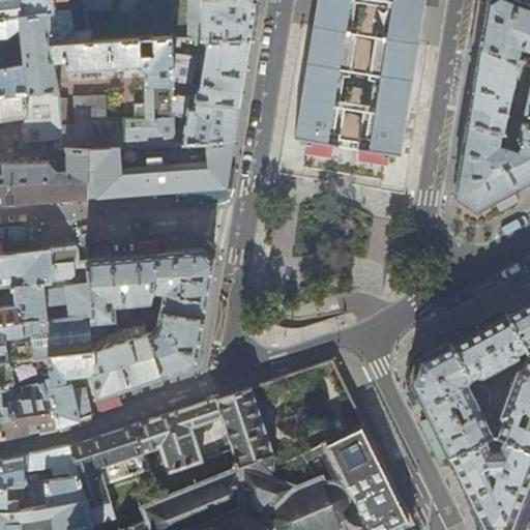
[(0,0),(0,18),(49,13),(50,43),(89,41),(88,29),(72,30),(72,17),(75,17),(75,13),(54,13),(52,0),(0,0)]
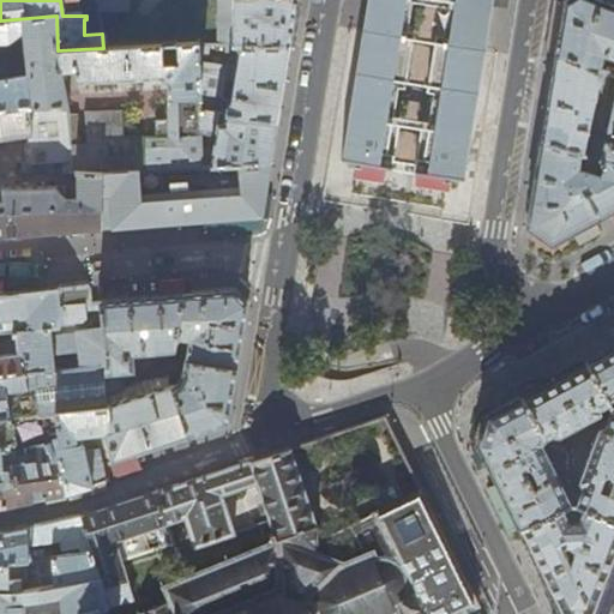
[(296,0),(236,0),(234,44),(289,44),(293,24),(296,0)]
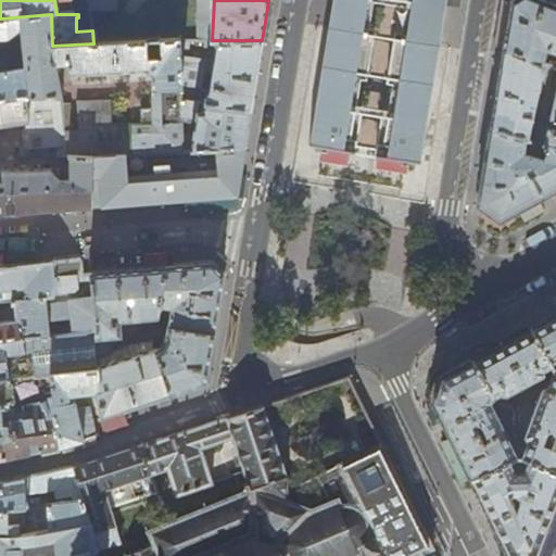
[(312,134),(311,144),(363,152),(418,162),(424,128),(434,64),(444,2),(444,0),(333,0),(326,52),(312,134)]
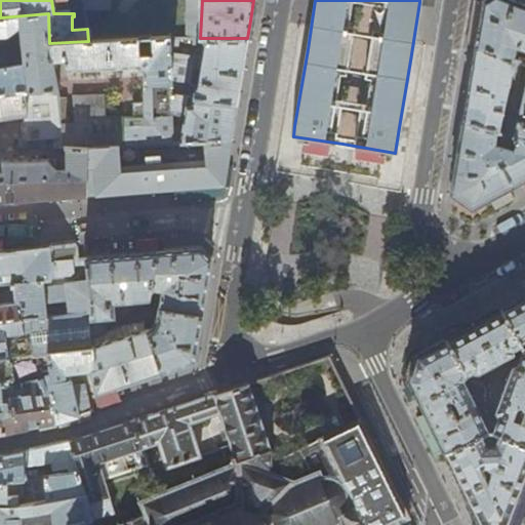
[(524,4),(512,0),(483,0),(482,1),(481,3),(478,24),(474,46),(512,59),(516,46),(524,49),(524,4)]
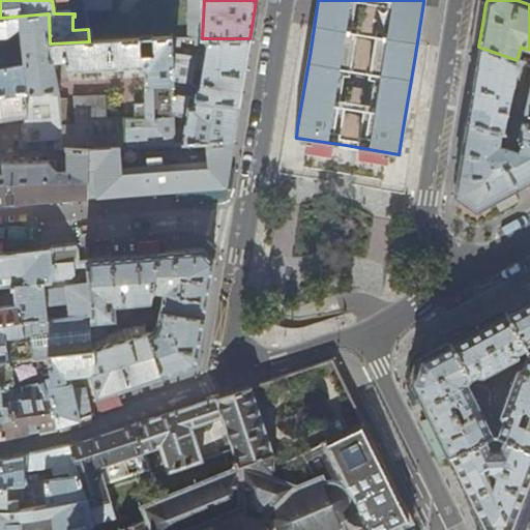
[(89,41),(50,43),(49,13),(0,18),(0,95),(32,91),(58,92),(59,91),(55,60),(65,60),(66,70),(139,66),(145,71),(146,102),(135,102),(135,117),(106,119),(106,96),(74,96),(77,125),(69,125),(66,97),(59,97),(64,147),(68,147),(89,149),(89,148),(176,143),(175,125),(175,116),(175,94),(172,38),(171,37),(153,38),(153,40),(153,55),(140,55),(140,41),(140,39),(89,41)]
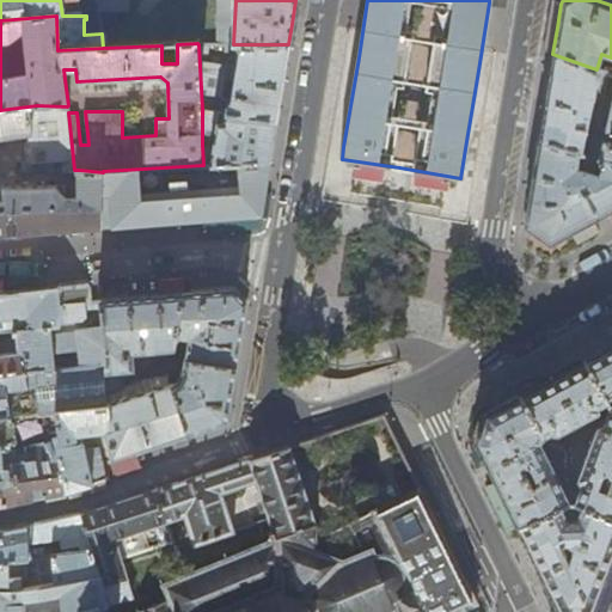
[(199,44),(202,109),(277,122),(282,85),(282,81),(288,44),(233,44),(225,44),(225,51),(233,51),(239,50),(237,66),(208,61),(207,44),(199,44)]
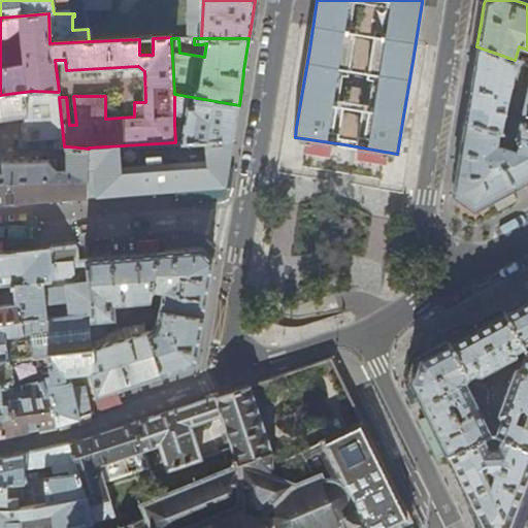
[(515,60),(476,46),(470,87),(470,89),(464,122),(502,132),(515,75),(522,77),(526,64),(515,60)]
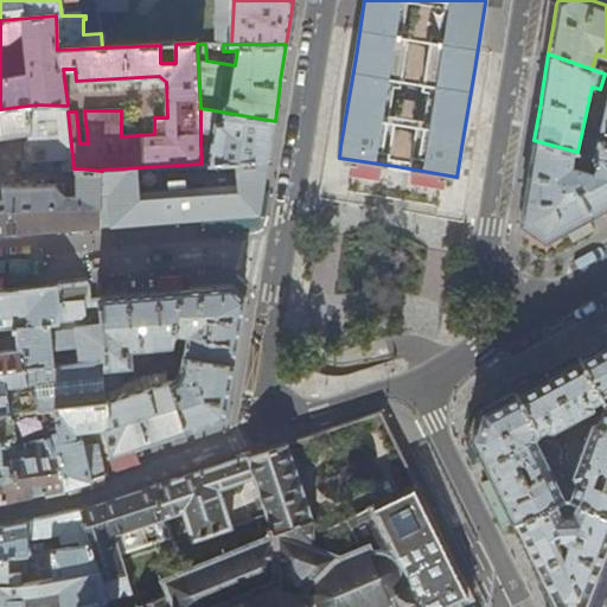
[(606,75),(605,74),(600,89),(595,114),(604,116),(600,133),(606,134),(606,141),(599,140),(595,155),(606,159),(606,75)]
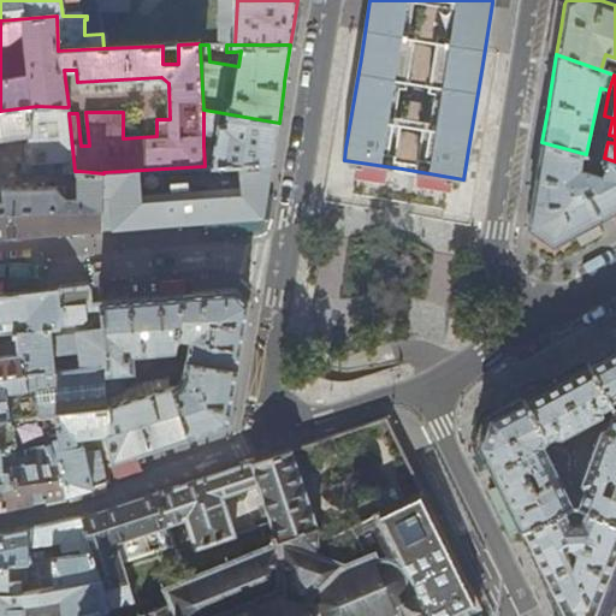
[(0,211),(102,208),(104,173),(80,171),(78,199),(67,199),(67,185),(1,187),(1,188),(0,188),(0,140),(1,147),(9,147),(7,138),(28,135),(29,144),(21,146),(23,175),(57,171),(55,161),(63,161),(64,173),(73,172),(75,171),(69,113),(67,107),(37,106),(0,111),(0,211)]
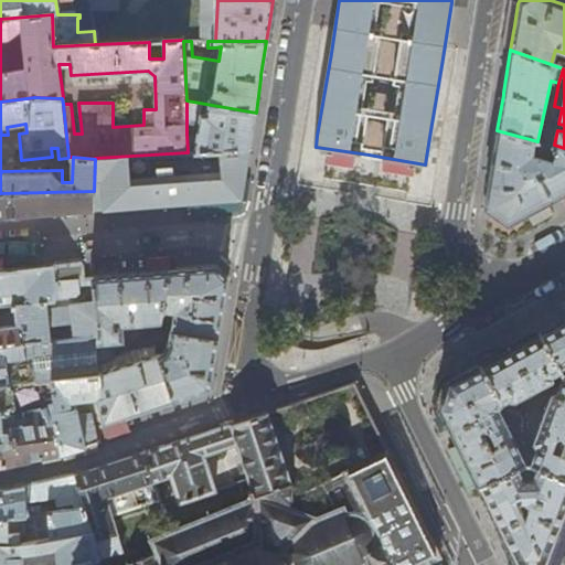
[(256,113),(187,100),(187,124),(195,125),(195,124),(201,124),(199,139),(193,138),(194,136),(187,134),(188,152),(249,150),(253,131),(256,113)]
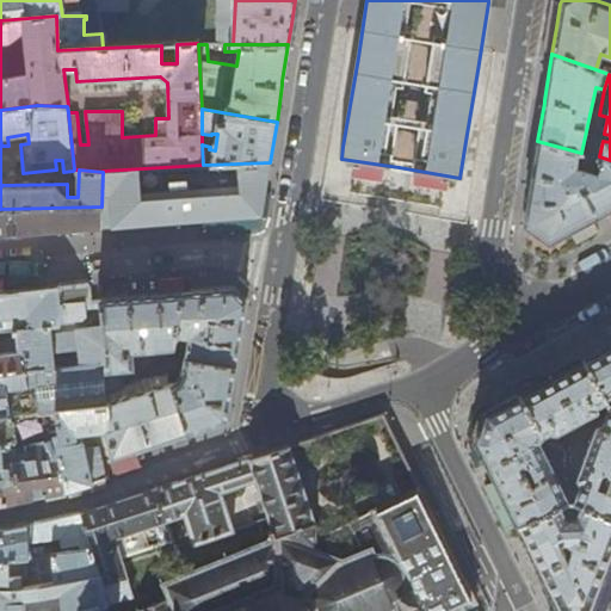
[(610,209),(610,160),(599,156),(591,155),(581,153),(537,141),(531,183),(524,222),(523,226),(549,242),(553,241),(587,222),(610,209)]
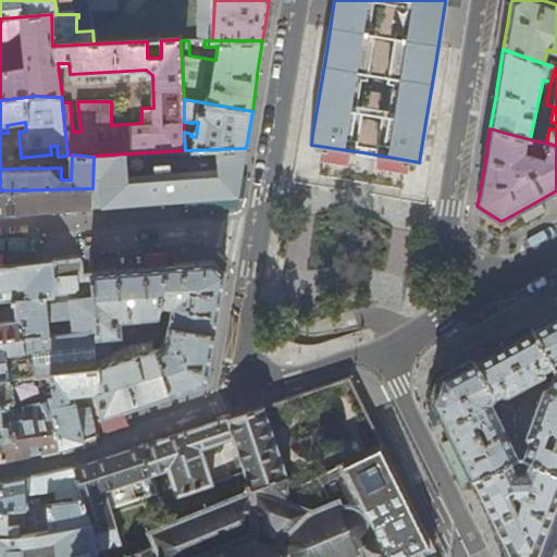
[(246,148),(185,150),(94,156),(94,157),(93,188),(91,208),(139,205),(193,199),(237,196),(239,178),(246,148)]
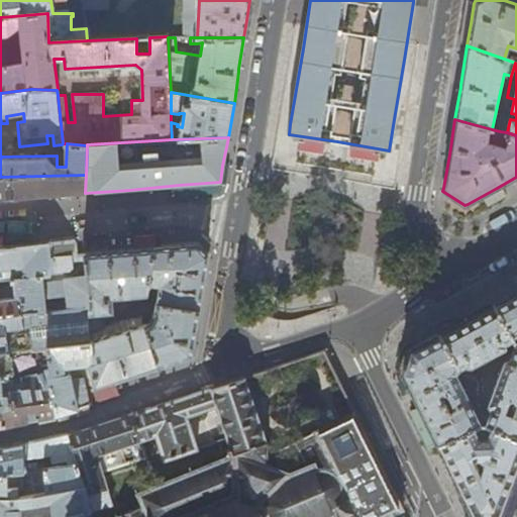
[(0,200),(12,200),(85,193),(86,175),(0,177),(0,200)]
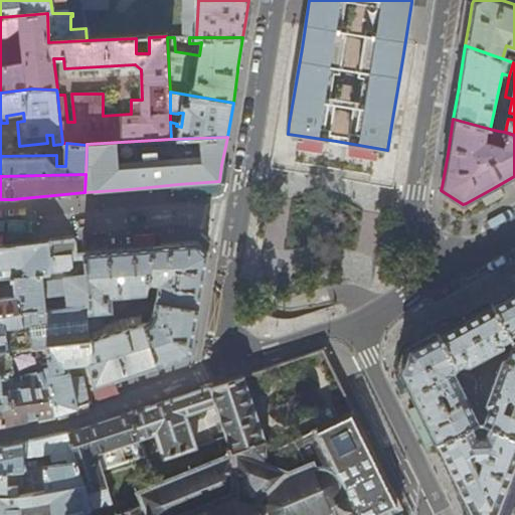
[(49,242),(51,254),(76,252),(75,239),(59,240),(49,242)]
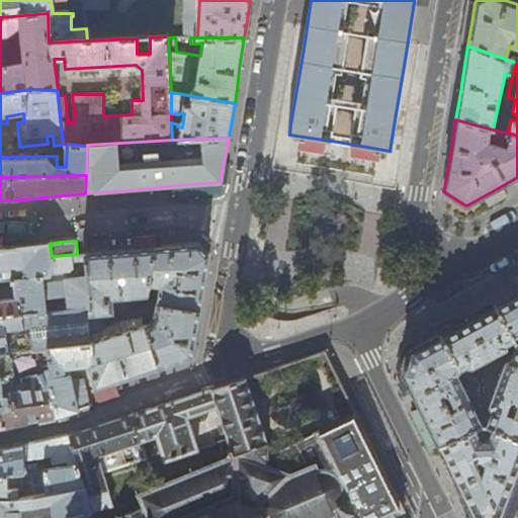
[(0,280),(13,280),(17,279),(40,277),(49,276),(50,274),(52,260),(52,259),(52,256),(50,244),(0,247),(0,280)]
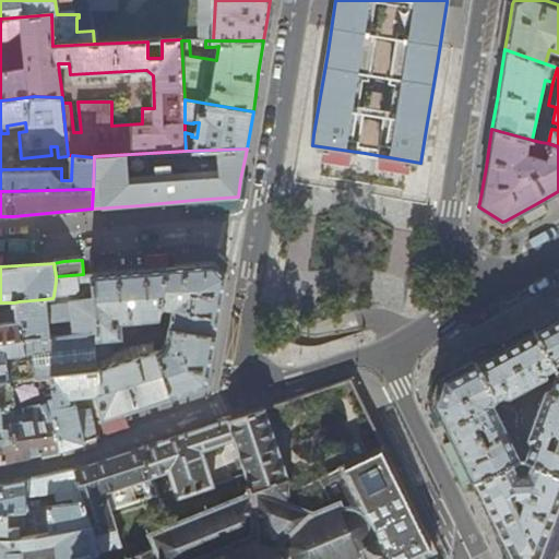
[(51,415),(60,450),(78,444),(95,440),(97,439),(94,423),(90,409),(76,411),(75,396),(96,394),(103,420),(123,413),(171,396),(175,395),(207,384),(210,371),(214,344),(221,302),(225,276),(218,270),(214,264),(176,266),(91,274),(92,276),(94,294),(94,300),(96,330),(98,358),(110,354),(109,339),(121,337),(120,323),(158,319),(161,306),(163,306),(164,310),(173,311),(168,326),(167,337),(163,348),(99,369),(99,371),(51,376),(52,394),(46,395),(46,396),(48,396),(49,399),(49,400),(49,402),(48,403),(47,404),(54,402),(51,415)]
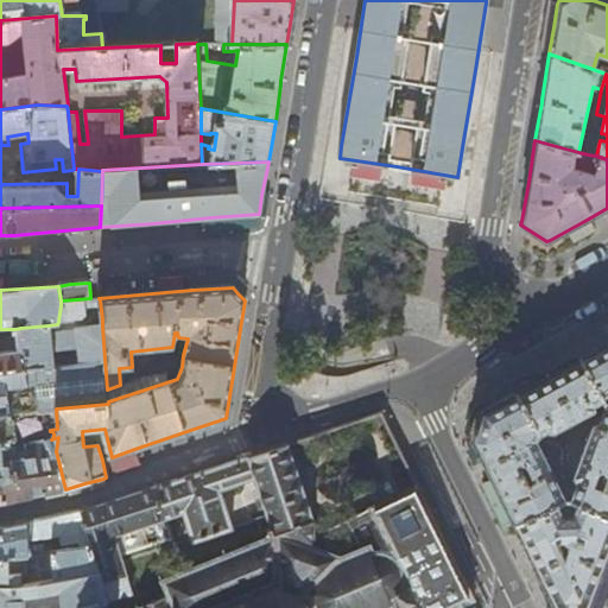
[(61,305),(58,322),(81,321),(84,316),(83,303),(100,301),(99,298),(95,298),(90,298),(61,301),(61,304),(61,305)]
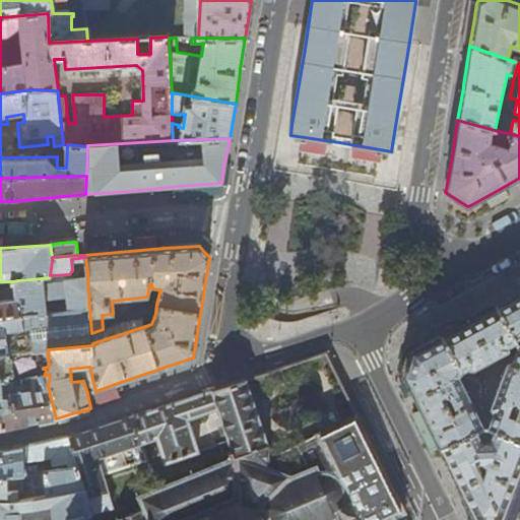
[(0,319),(45,314),(43,301),(67,297),(68,310),(89,307),(87,279),(65,281),(65,283),(42,285),(41,278),(17,280),(13,281),(12,285),(0,286),(0,319)]
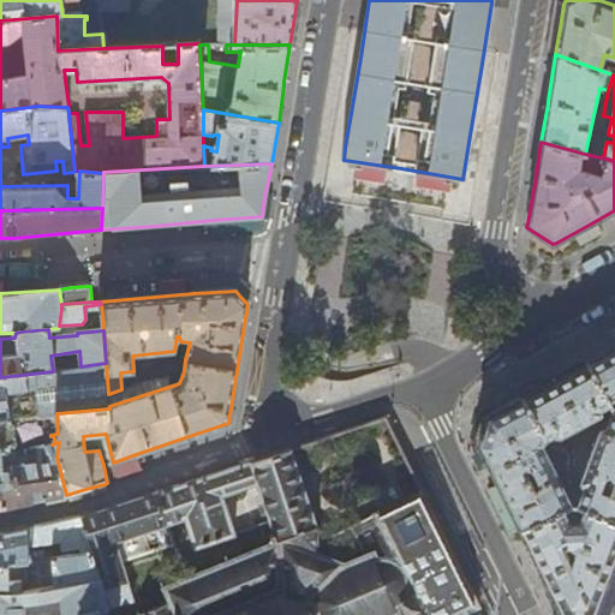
[(614,346),(587,362),(610,401),(614,398),(614,346)]
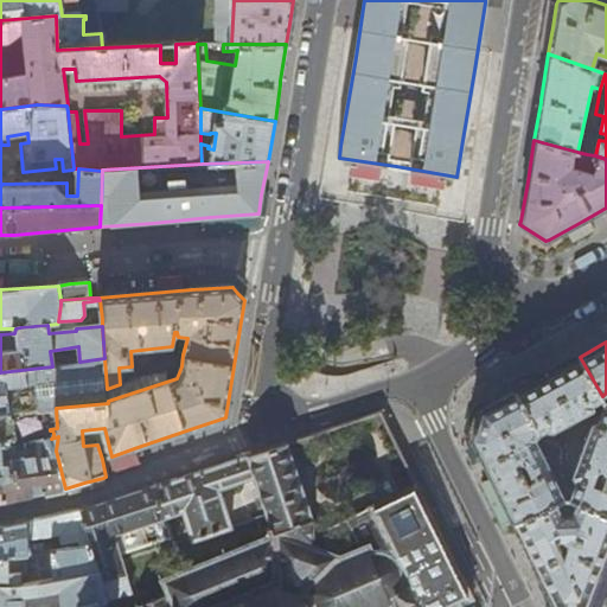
[(545,376),(516,393),(540,434),(548,429),(548,430),(554,430),(594,408),(593,406),(604,398),(602,396),(580,357),(545,376)]
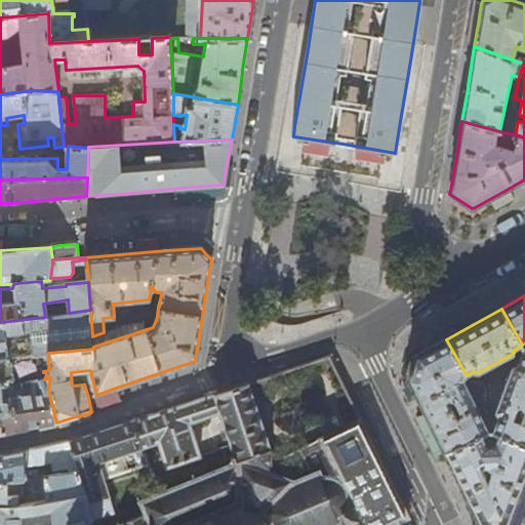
[(0,359),(48,353),(93,349),(93,347),(92,336),(90,310),(69,313),(45,317),(0,322),(0,359)]
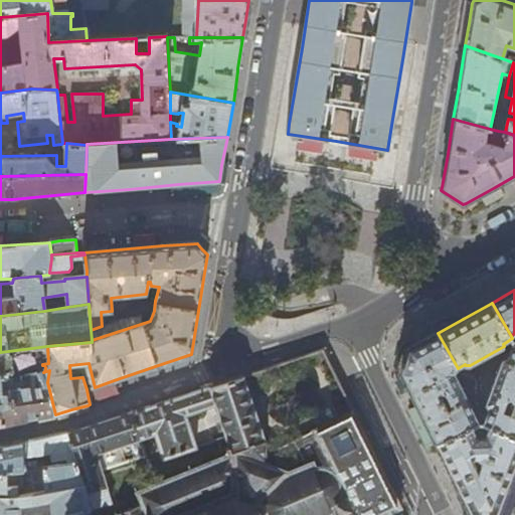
[(415,403),(436,444),(471,426),(479,422),(455,373),(458,368),(438,333),(420,342),(408,348),(400,372),(415,403)]
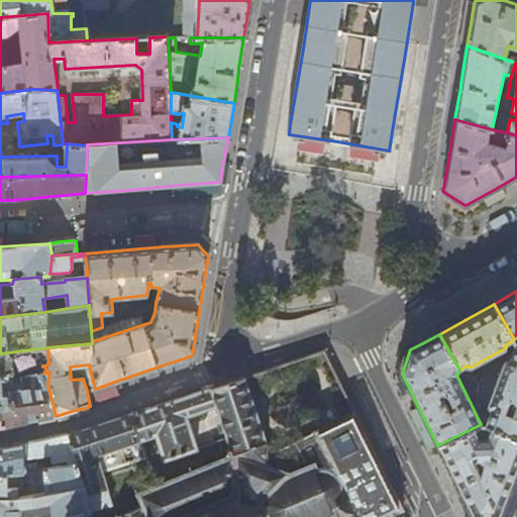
[(516,344),(513,346),(508,360),(506,359),(503,362),(488,404),(489,408),(491,409),(485,425),(491,427),(516,436),(516,344)]
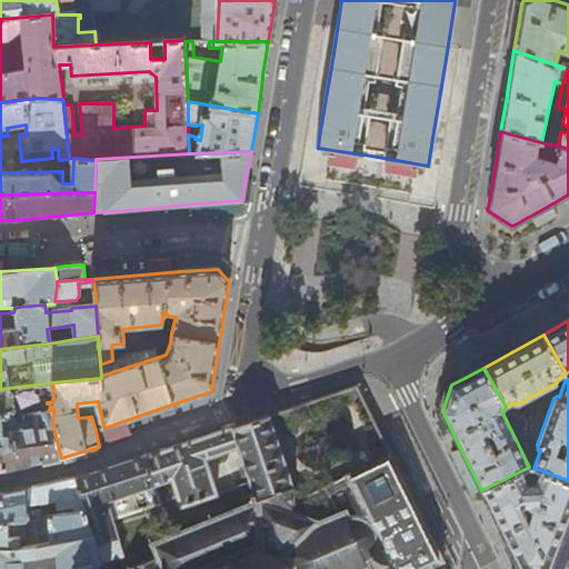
[(0,435),(16,431),(10,412),(39,407),(39,406),(39,405),(41,403),(42,402),(45,402),(47,402),(53,401),(52,382),(0,389),(0,435)]
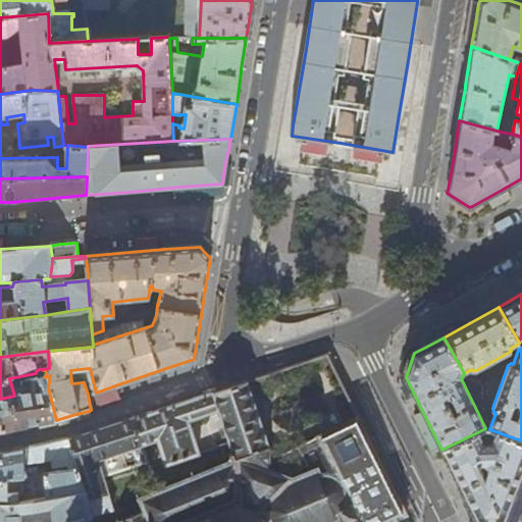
[(0,429),(37,423),(56,420),(48,387),(50,375),(44,377),(45,376),(46,375),(46,373),(46,372),(45,370),(43,370),(43,369),(41,369),(39,369),(38,370),(36,371),(36,372),(36,373),(9,378),(14,396),(0,399),(0,429)]
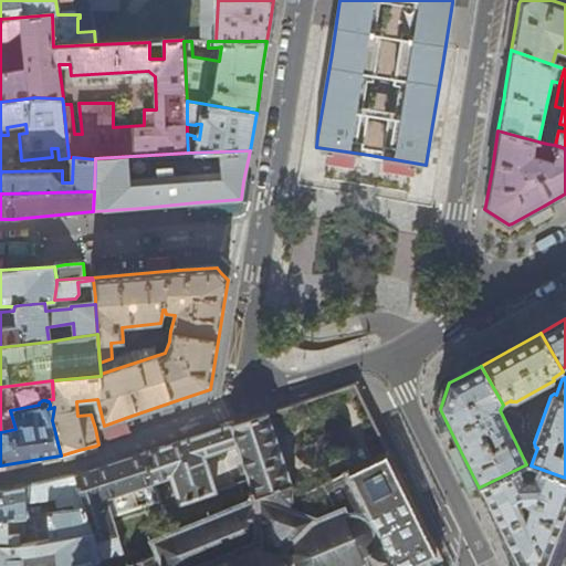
[(239,484),(245,502),(259,496),(292,510),(292,500),(292,486),(266,412),(245,419),(178,441),(144,452),(155,482),(171,478),(180,504),(217,492),(205,457),(238,446),(250,481),(239,484)]
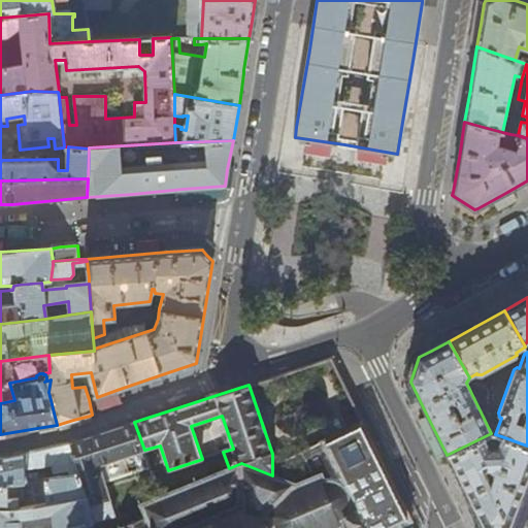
[(395,527),(410,520),(385,465),(363,421),(321,441),(321,442),(272,466),(272,475),(241,463),(229,468),(163,495),(139,504),(143,518),(117,527),(90,527),(89,524),(74,527),(395,527)]
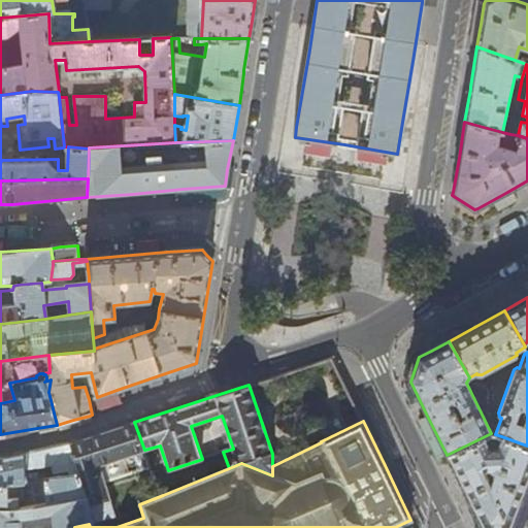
[(144,450),(134,422),(111,429),(68,443),(86,497),(92,523),(89,524),(90,527),(117,527),(143,518),(139,504),(163,495),(161,494),(159,493),(158,492),(156,489),(144,450)]
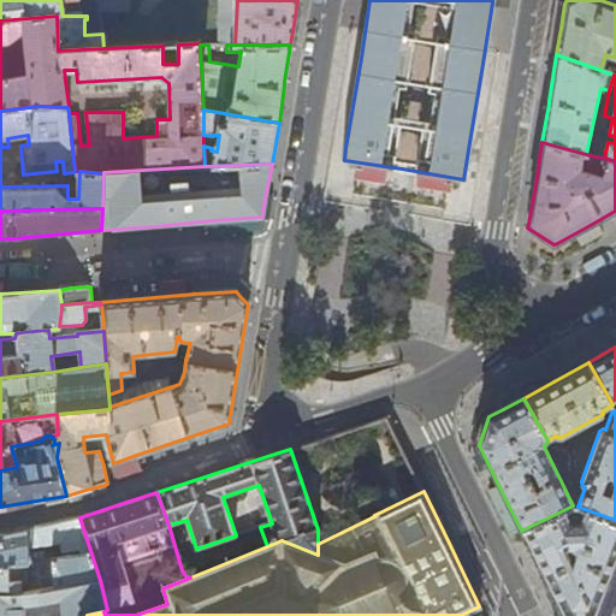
[(544,575),(563,615),(587,615),(596,615),(609,580),(612,574),(615,562),(615,520),(585,509),(580,522),(578,521),(575,521),(572,522),(569,522),(563,510),(521,531),(544,575)]
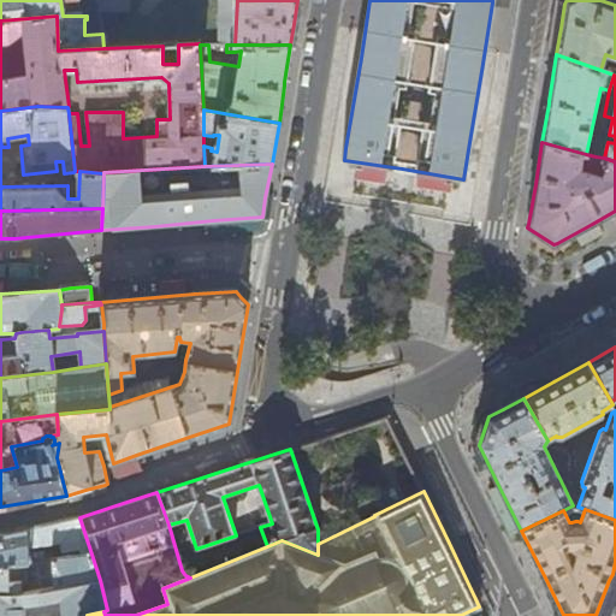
[(100,580),(80,517),(52,523),(54,544),(61,544),(64,558),(54,560),(54,561),(55,587),(100,580)]
